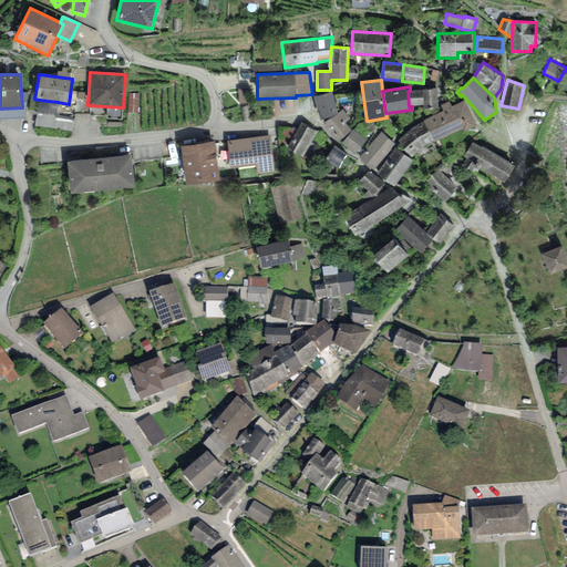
[(410,91),(408,91),(409,106),(412,106),(423,105),(423,110),(439,109),(436,89),(410,91)]
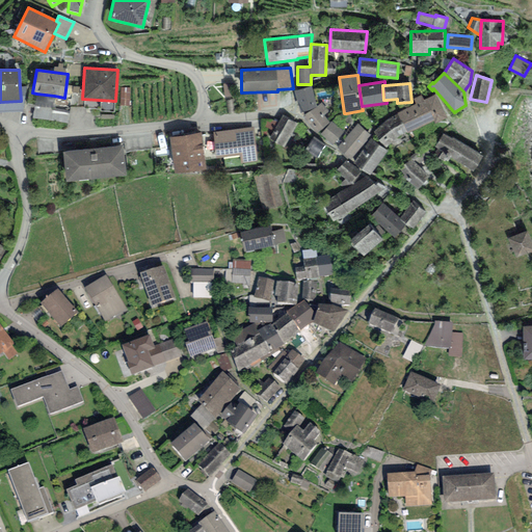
[(311,85),(294,91),(300,112),(313,110),(317,106),(311,85)]
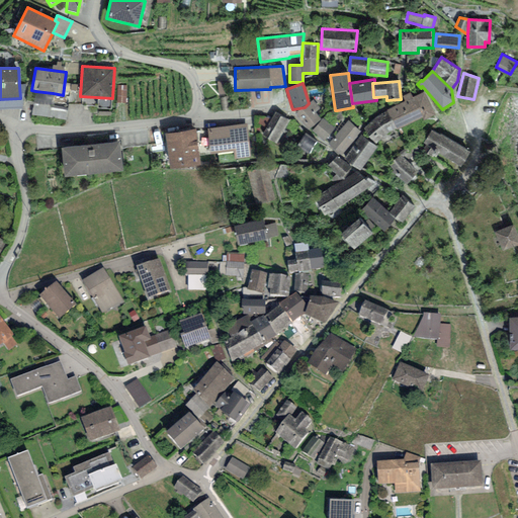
[(26,85),(19,85),(20,98),(0,99),(0,109),(21,109),(26,85)]
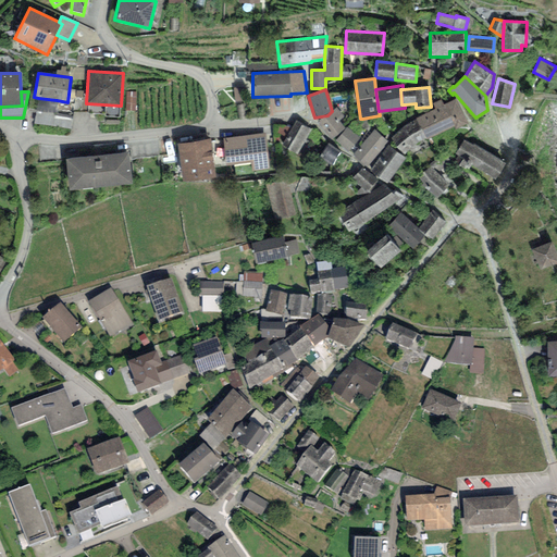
[(54,113),(57,100),(38,98),(34,124),(52,126),(54,113)]
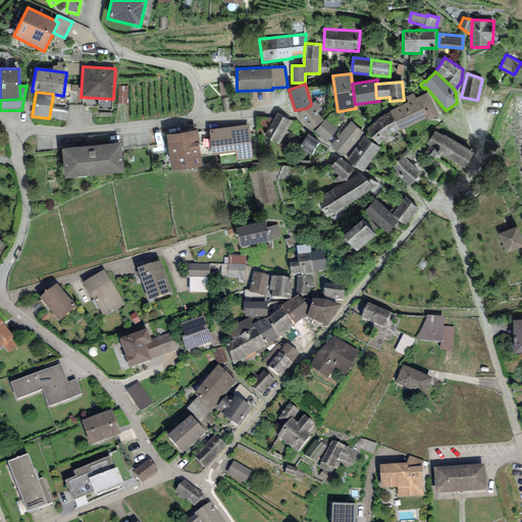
[(399,129),(400,132),(426,118),(427,120),(438,115),(427,93),(416,98),(414,94),(406,98),(408,102),(389,111),(399,129)]
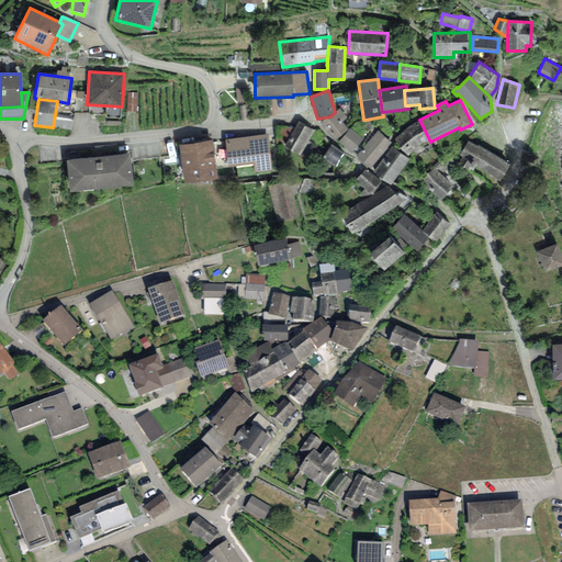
[(330,116),(322,123),(335,139),(349,128),(343,122),(347,117),(339,109),(335,112),(330,116)]
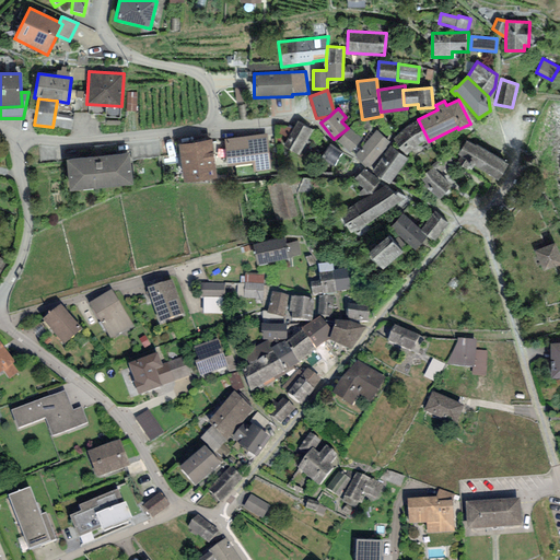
[(74,117),(55,114),(53,127),(72,130),(74,117)]
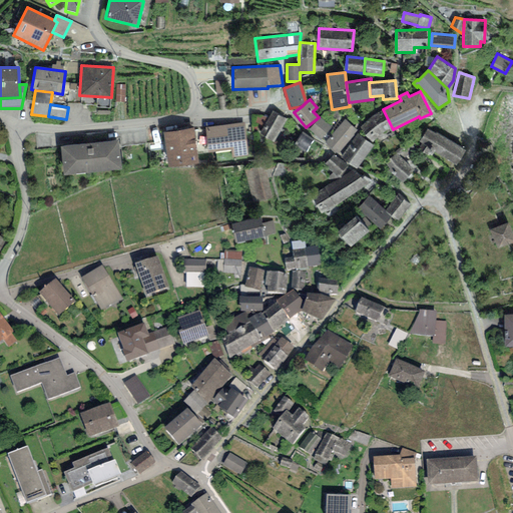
[(382,132),(392,127),(383,109),(370,118),(360,127),(373,142),(382,132)]
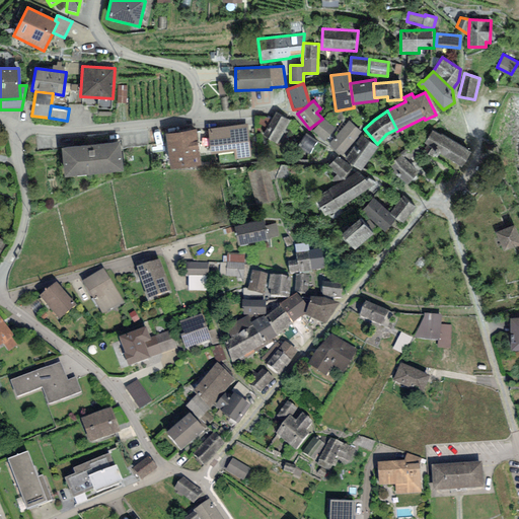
[(262,135),(276,144),(290,121),(276,113),(262,135)]
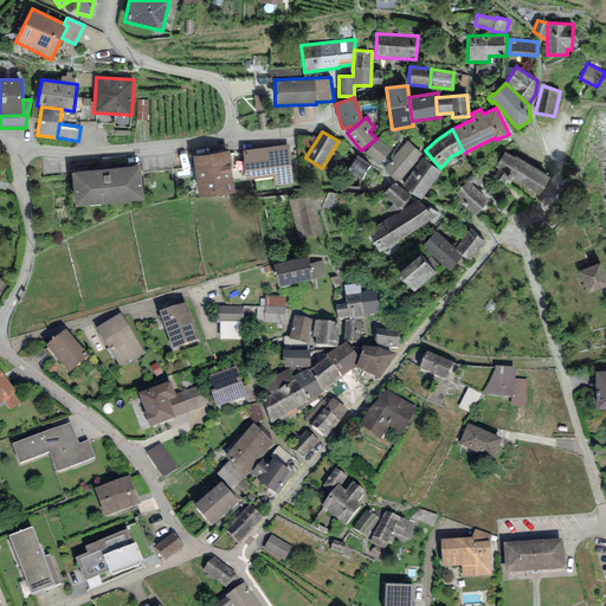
[(391,152),(378,139),(366,153),(379,165),(391,152)]
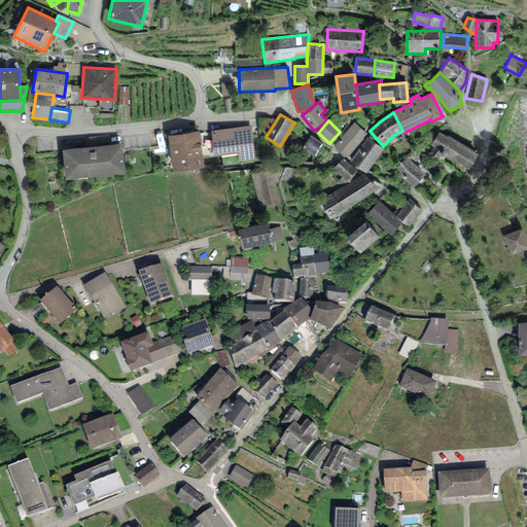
[(367,135),(354,124),(334,146),(347,157),(367,135)]
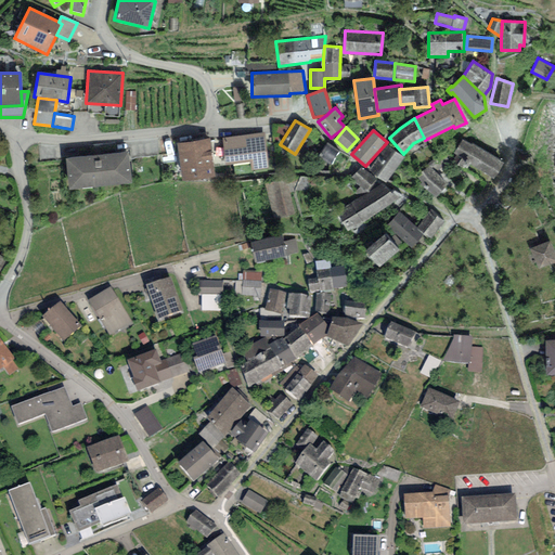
[(265,133),(222,138),(224,165),(249,162),(250,170),(269,169),(265,133)]
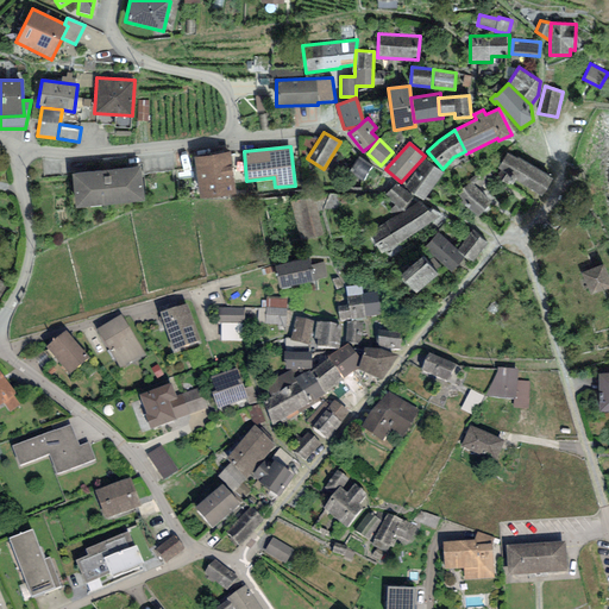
[(236,195),(230,151),(194,157),(200,200),(236,195)]
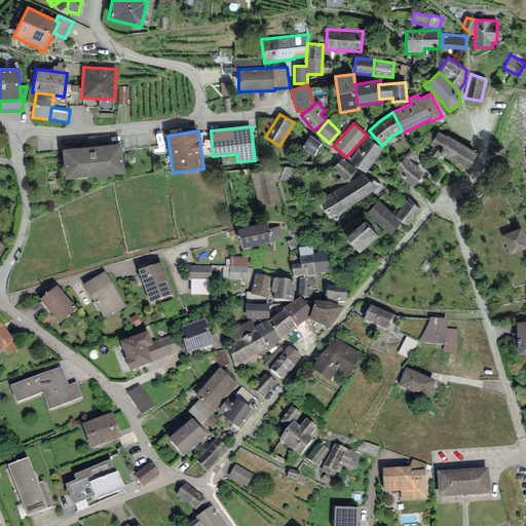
[(467,170),(478,154),(448,136),(446,138),(438,133),(429,146),(433,147),(428,154),(439,160),(440,158),(443,159),(445,155),(467,170)]
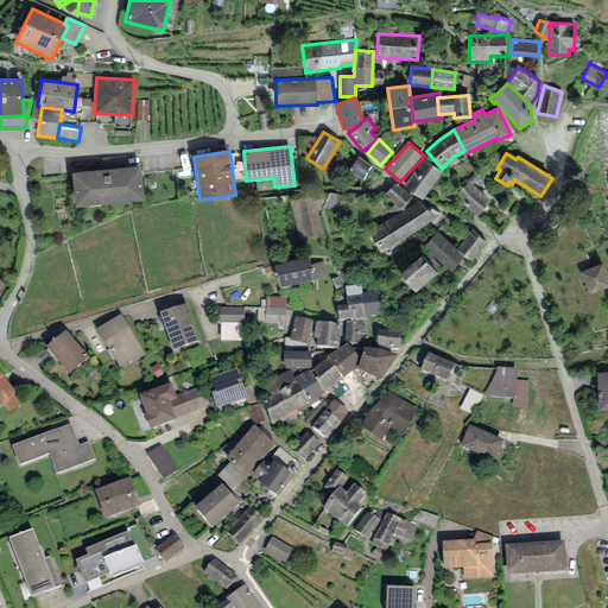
[(373,166),(359,156),(348,170),(363,181),(373,166)]
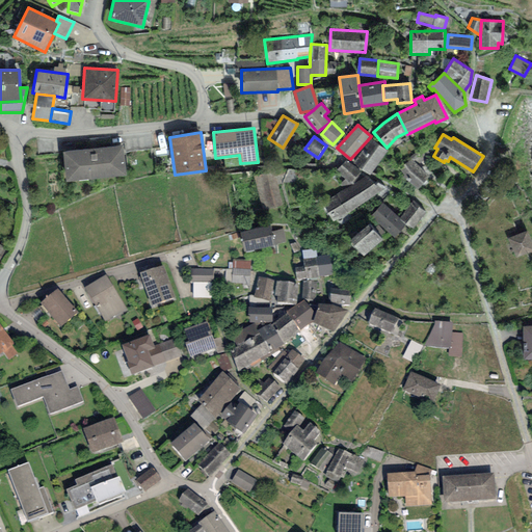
[(388,151),(370,138),(353,161),(370,174),(388,151)]
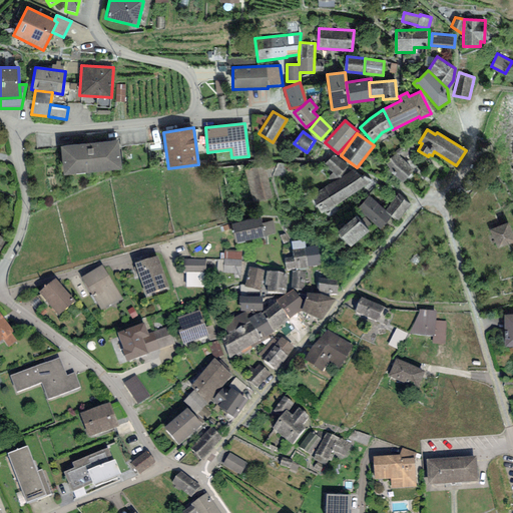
[(119,140),(60,146),(63,176),(122,170),(119,140)]
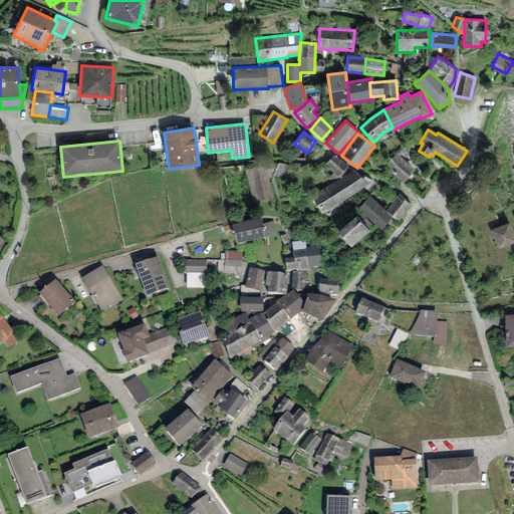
[(348,167),(333,155),(325,166),(340,178),(348,167)]
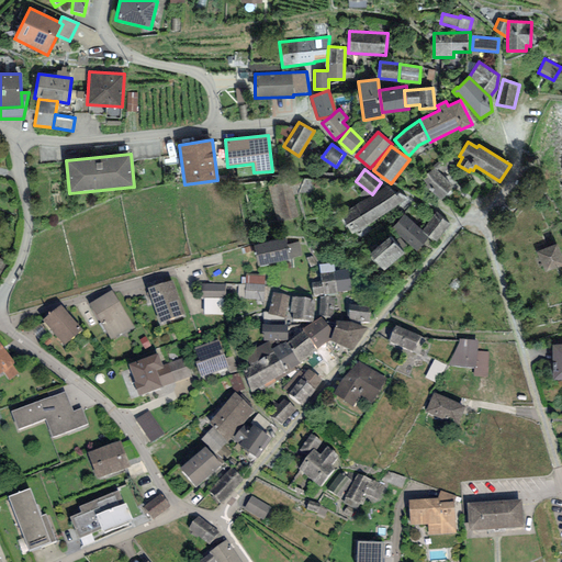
[(453,186),(436,169),(422,175),(428,188),(441,200),(453,186)]
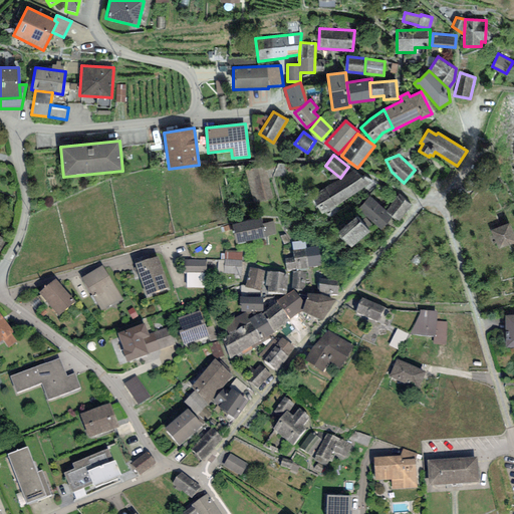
[(265,167),(245,171),(253,202),(272,197),(265,167)]
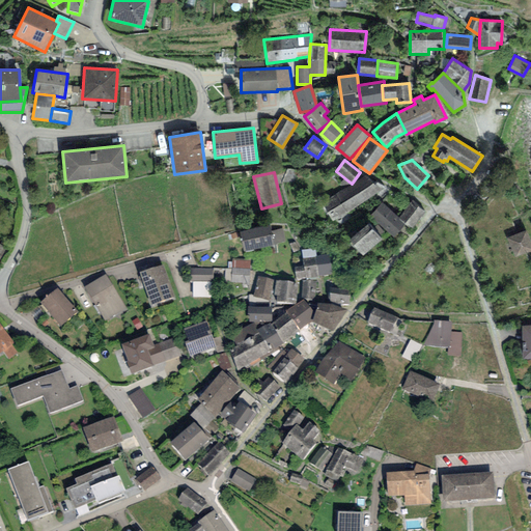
[(386,188),(367,175),(322,203),(332,221),(386,188)]
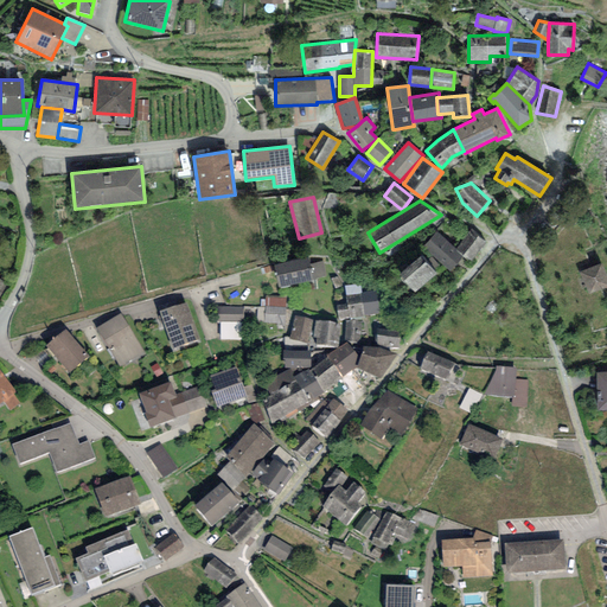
[(485,242),(471,229),(455,249),(464,256),(470,262),(485,242)]
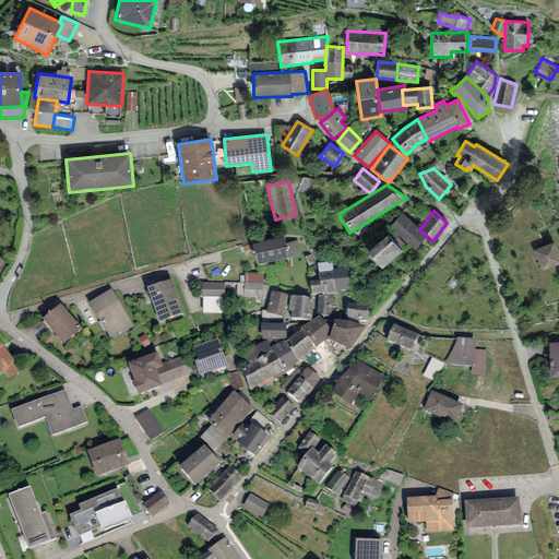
[(389,227),(414,250),(427,236),(419,229),(403,214),(389,227)]
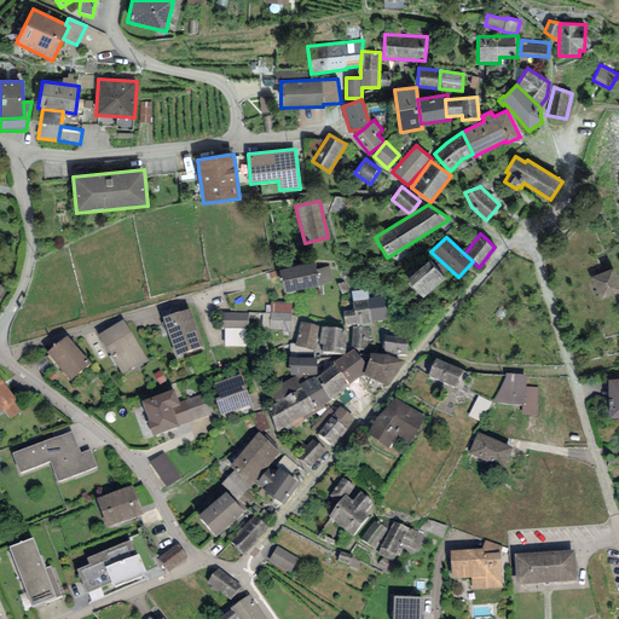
[(423,299),(445,278),(429,261),(408,282),(423,299)]
